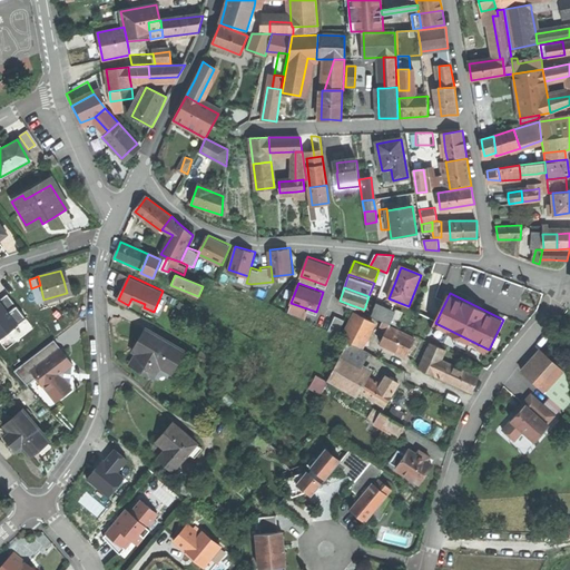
[(11,294),(0,300),(0,337),(27,323),(11,294)]
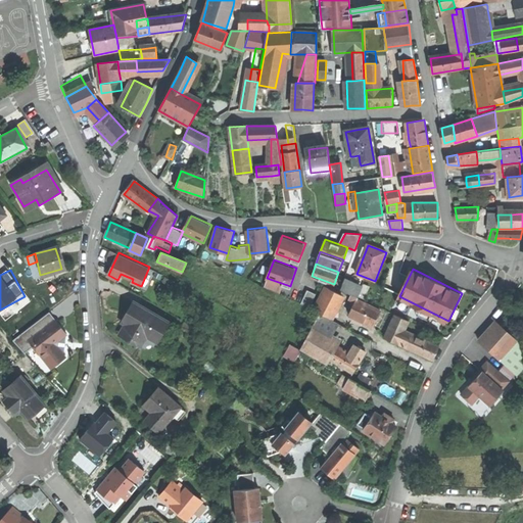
[(344,281),(340,290),(358,297),(361,288),(344,281)]
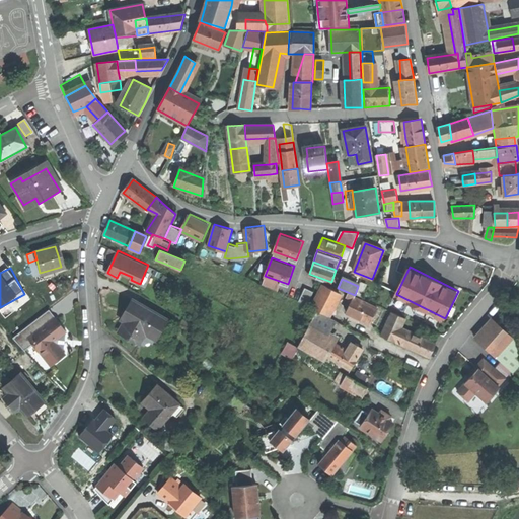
[(311,307),(327,316),(340,293),(323,285),(311,307)]
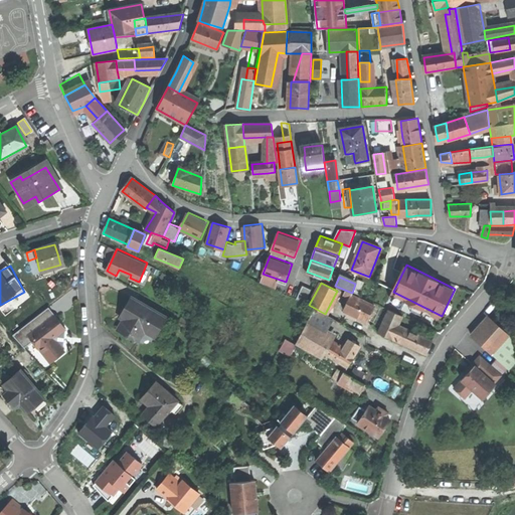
[(351,296),(344,310),(349,313),(356,316),(368,321),(370,315),(374,307),(351,296)]
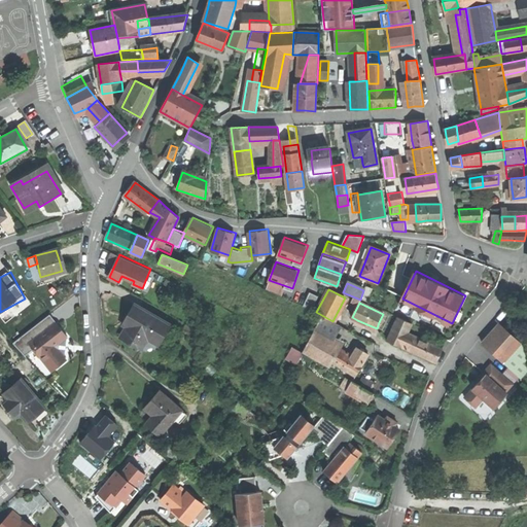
[(128,327),(121,338),(143,350),(148,341),(159,346),(170,325),(136,306),(129,318),(125,326),(128,327)]
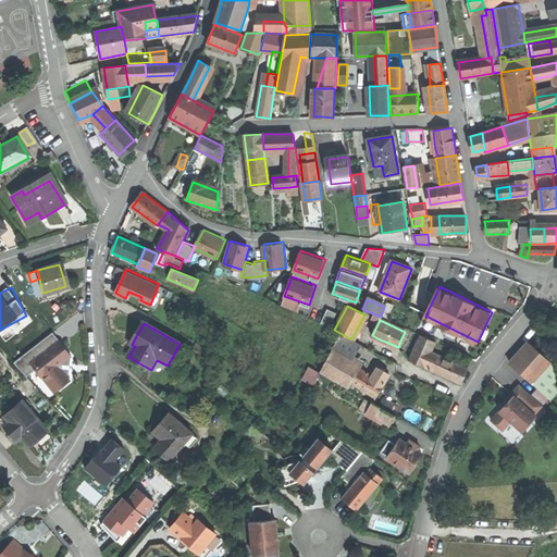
[(73,355),(54,331),(17,361),(27,374),(36,367),(56,392),(72,379),(61,364),(73,355)]
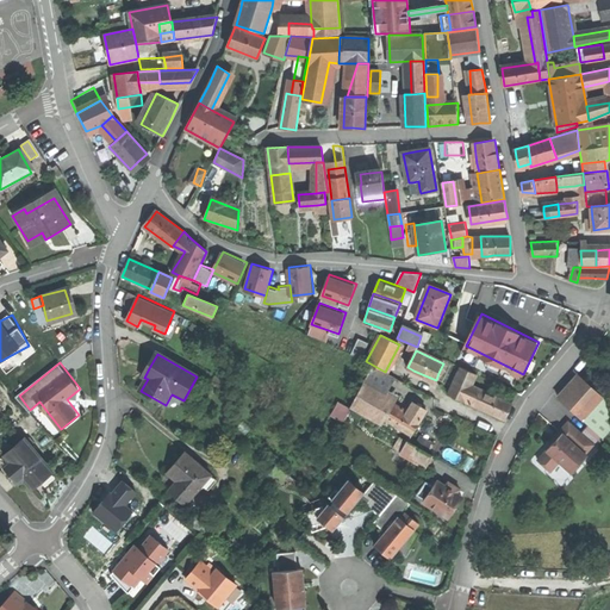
[(373,367),(366,379),(388,391),(394,379),(373,367)]
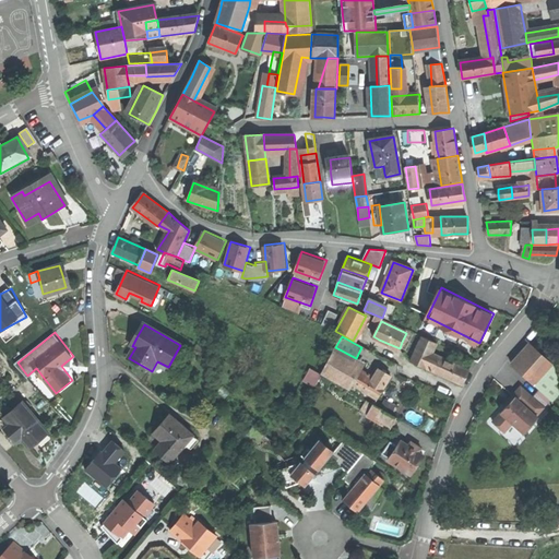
[(411,360),(424,367),(430,354),(436,342),(421,336),(411,360)]
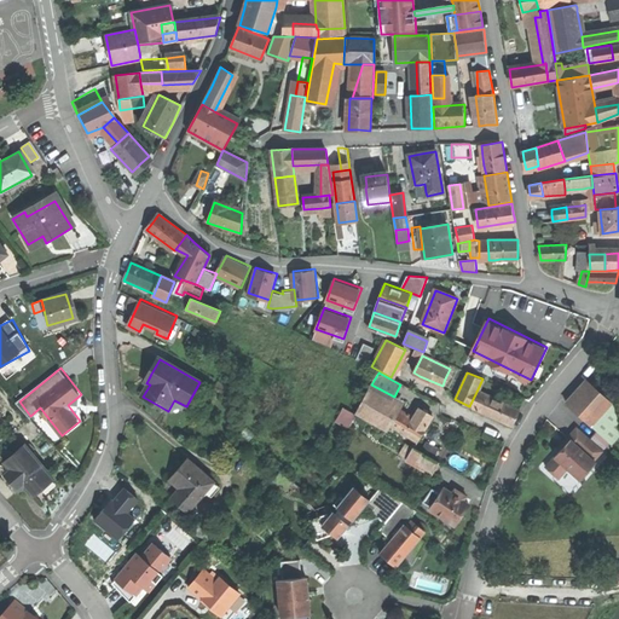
[(588,381),(567,404),(612,444),(618,434),(618,416),(612,403),(588,381)]
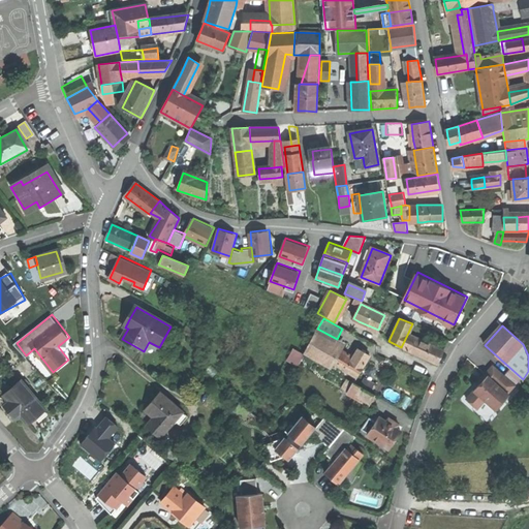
[(317,329),(314,335),(334,345),(342,350),(345,344),(337,339),(317,329)]
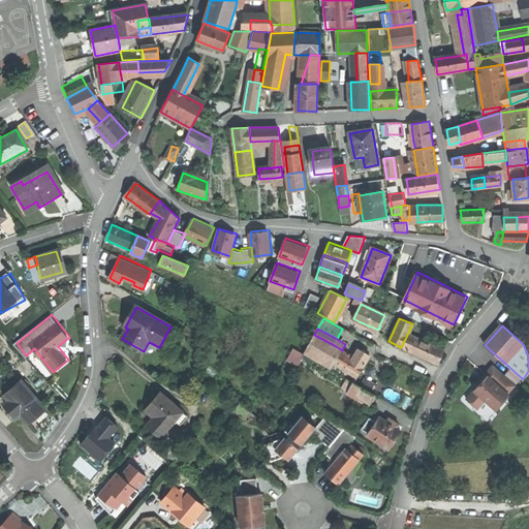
[(304,353),(322,365),(334,345),(314,335),(304,353)]
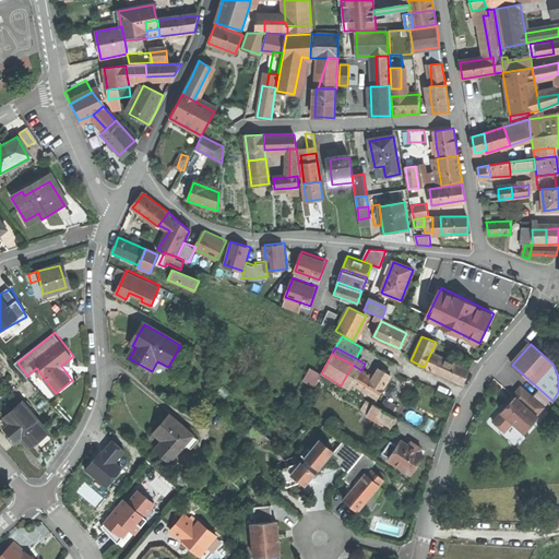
[(424,367),(431,370),(438,357),(430,354),(424,367)]
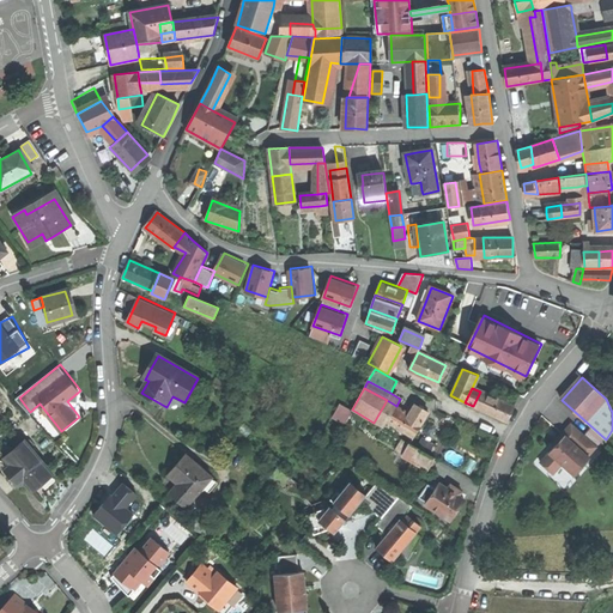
[(480,392),(473,406),(507,422),(510,414),(514,407),(480,392)]
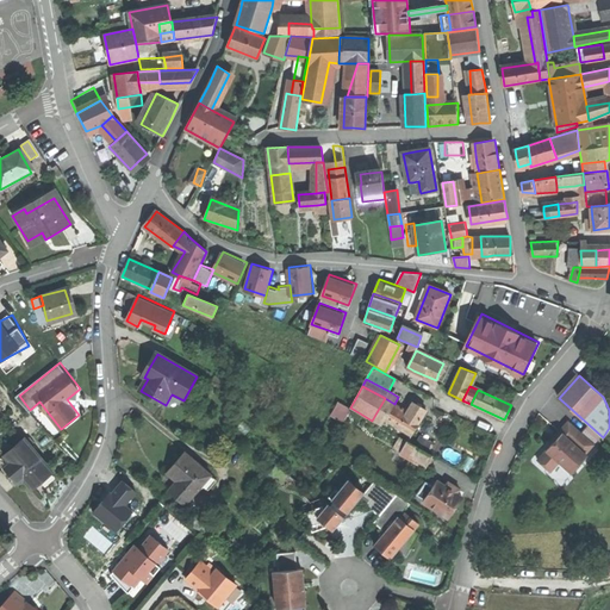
[(372,421),(381,425),(385,421),(393,405),(394,404),(385,398),(372,421)]
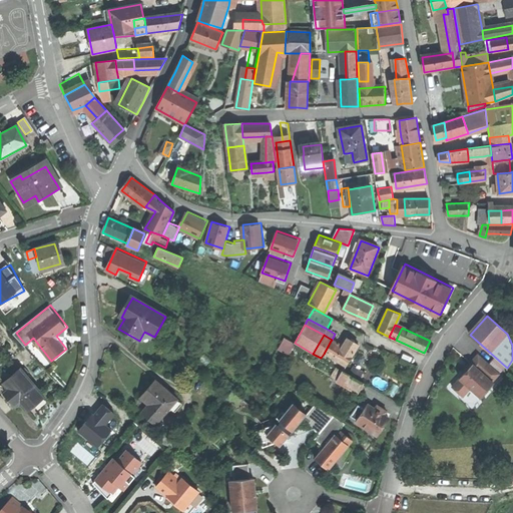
[(343,347),(331,341),(324,354),(346,366),(350,361),(354,353),(358,345),(348,339),(343,347)]
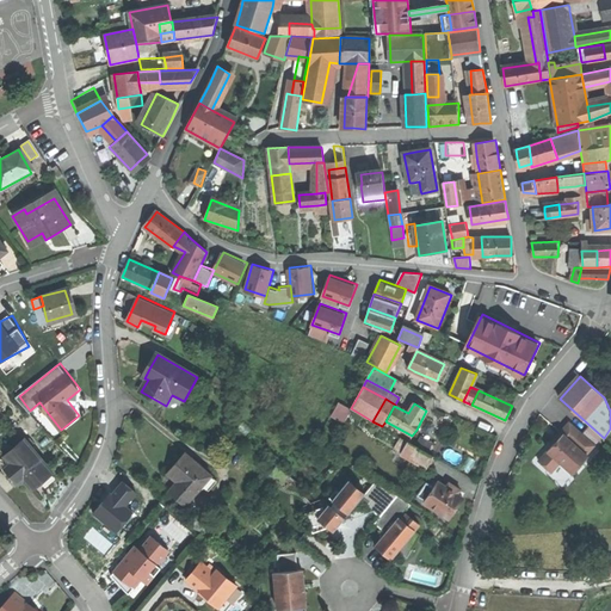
[(346,421),(349,414),(337,409),(333,417),(346,421)]
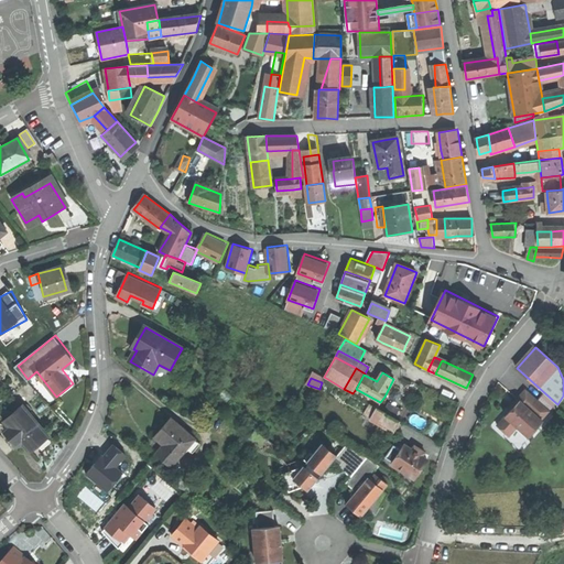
[(511,409),(496,425),(508,436),(516,427),(523,434),(538,419),(540,421),(548,412),(524,391),(517,400),(518,401),(511,409)]
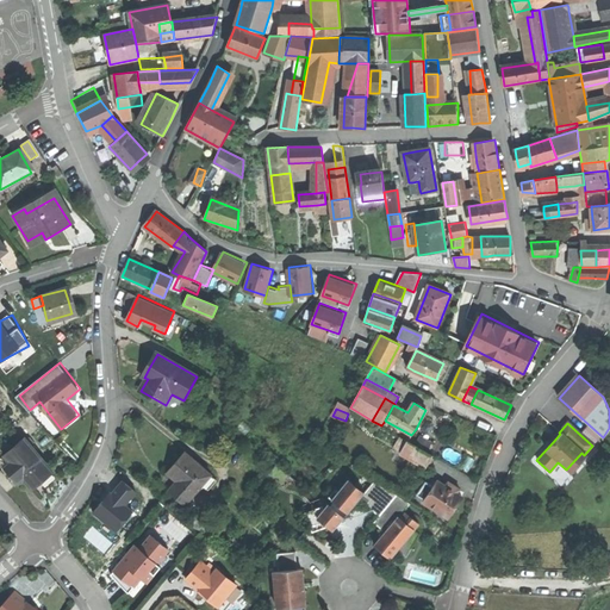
[(406,441),(400,453),(425,467),(430,459),(431,455),(406,441)]
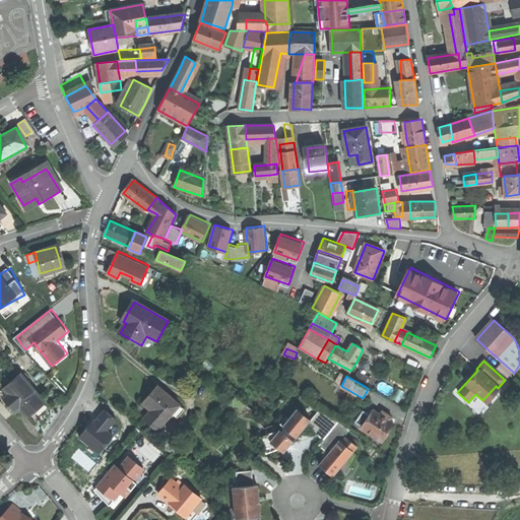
[(9,404),(14,410),(18,407),(25,415),(42,402),(18,377),(4,389),(7,393),(3,397),(9,404)]
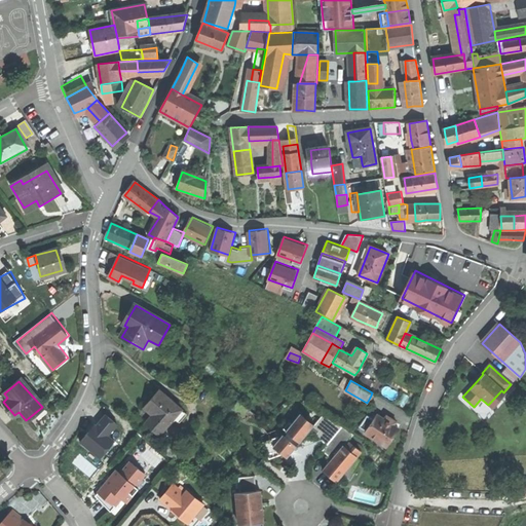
[(154,415),(147,424),(160,436),(175,419),(180,423),(188,413),(160,390),(152,401),(145,409),(154,415)]
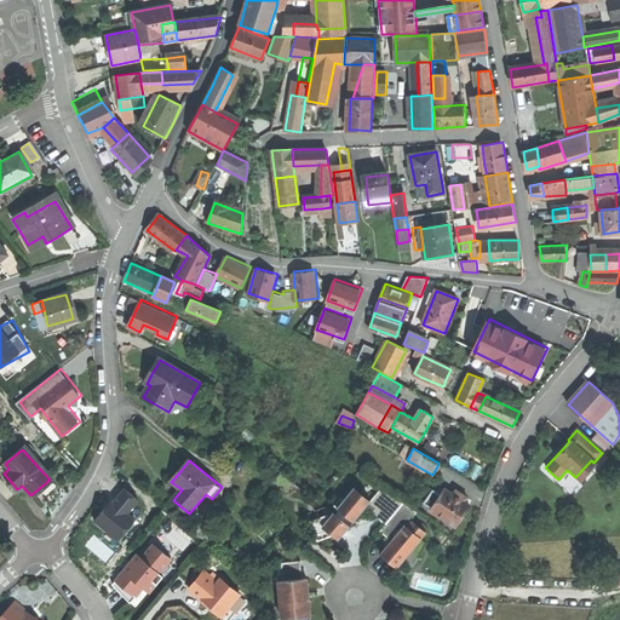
[(595,465),(593,463),(591,460),(575,477),(580,481),(595,465)]
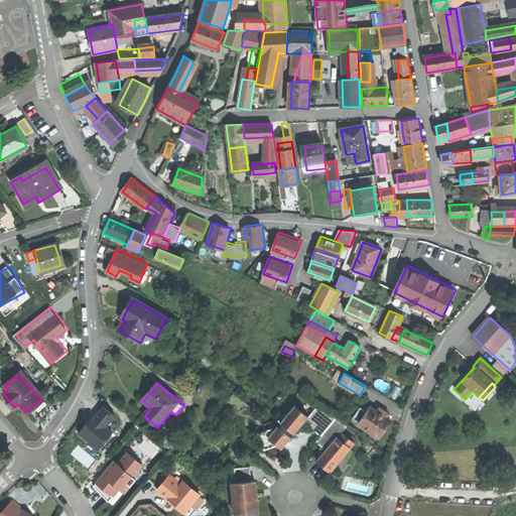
[(368,390),(364,388),(360,395),(364,398),(368,390)]
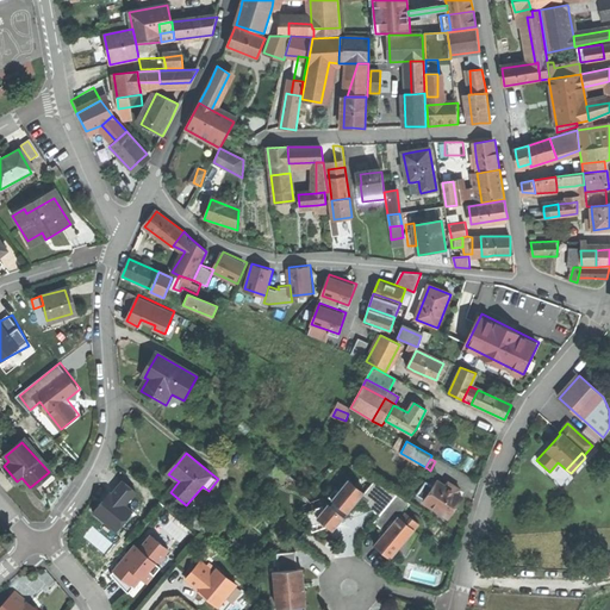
[(111,490),(94,511),(118,530),(135,509),(128,503),(138,491),(124,479),(113,492),(111,490)]
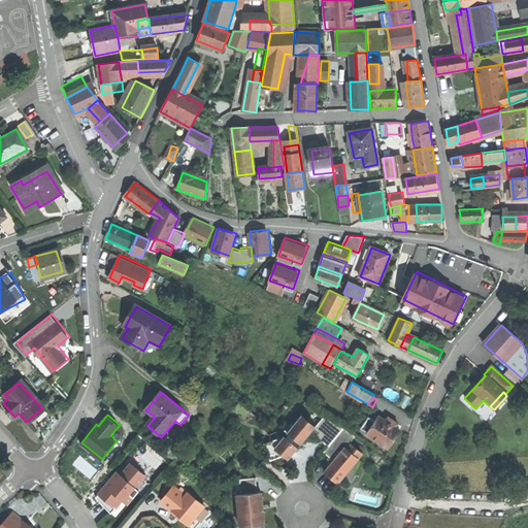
[(316,437),(328,447),(342,429),(324,416),(315,427),(301,416),(293,425),(290,423),(284,431),(288,434),(285,437),(284,436),(263,443),(269,461),(277,458),(284,456),(286,453),(291,456),(310,432),(317,436),(316,437)]
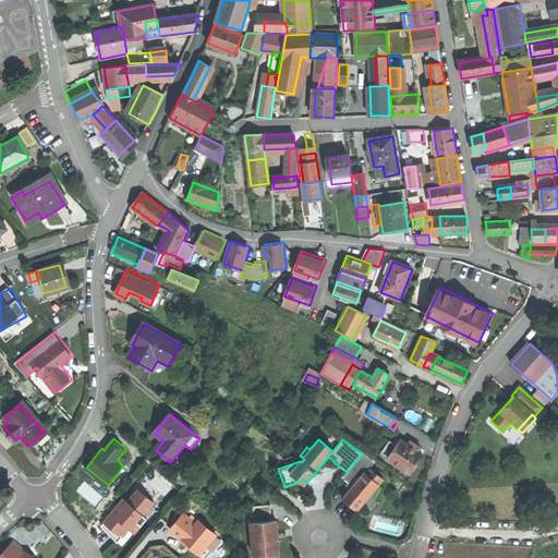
[(387,461),(410,474),(415,463),(421,455),(416,451),(419,448),(408,441),(407,445),(399,440),(395,447),(387,443),(380,455),(388,459),(387,461)]
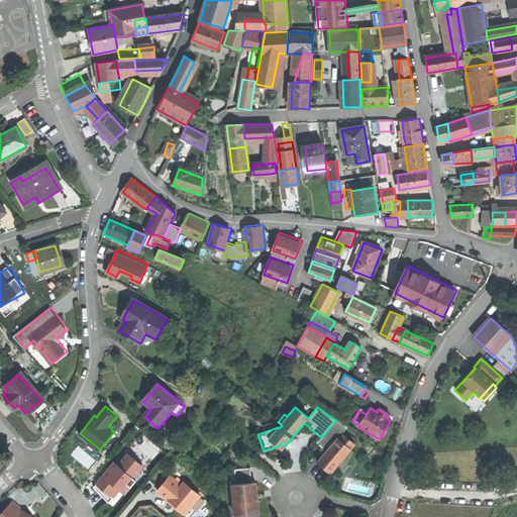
[(324,468),(331,474),(337,467),(344,473),(354,453),(350,449),(354,444),(342,434),(347,427),(335,420),(321,437),(316,443),(326,451),(317,462),(324,468)]
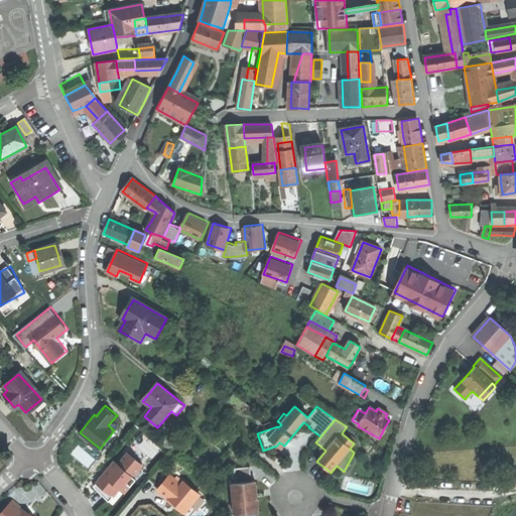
[(169,436),(162,444),(175,457),(182,448),(169,436)]
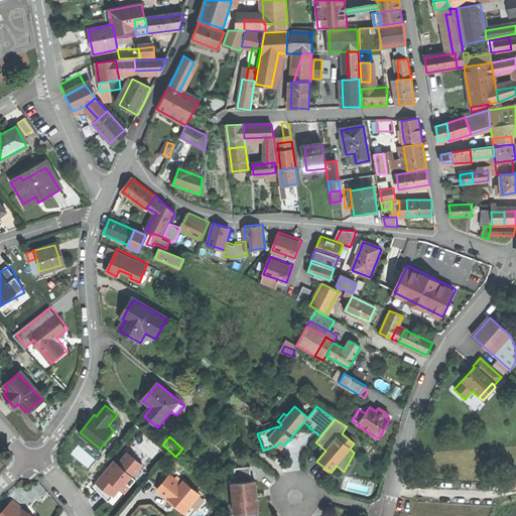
[(100,494),(108,503),(119,490),(124,494),(129,487),(130,488),(136,481),(132,478),(142,466),(128,454),(118,466),(114,463),(93,487),(100,494)]
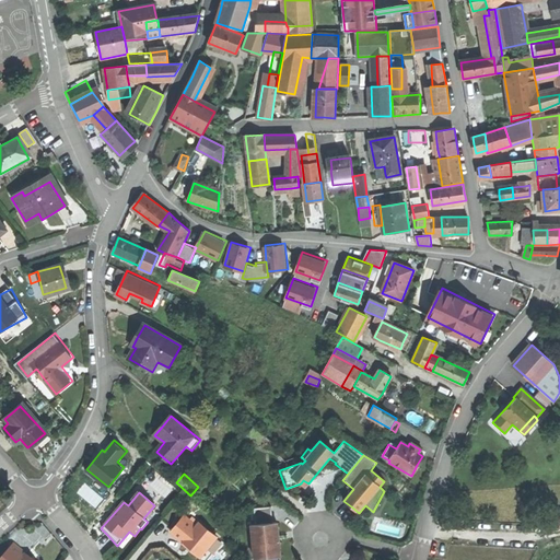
[(254,559),(280,557),(278,539),(276,539),(276,533),(278,533),(277,523),(272,523),(271,508),(254,509),(255,525),(252,525),(254,559)]
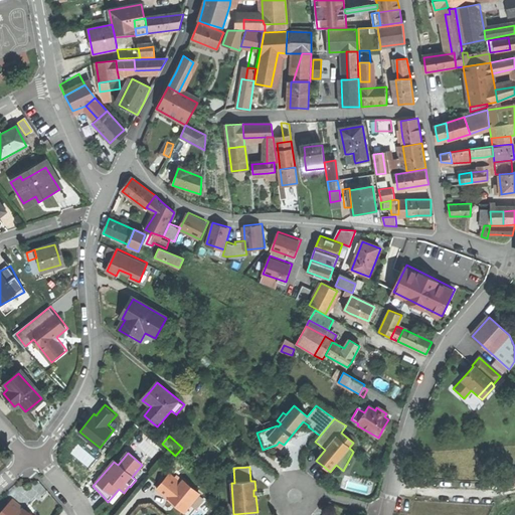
[(169,475),(157,490),(164,496),(176,505),(175,507),(183,513),(199,494),(183,482),(180,484),(169,475)]
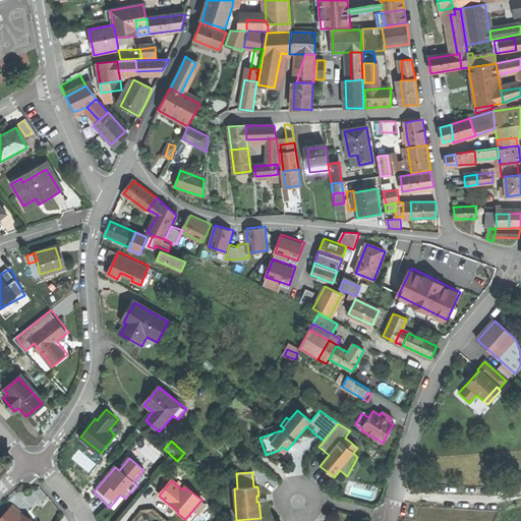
[(0,520),(17,520),(20,518),(9,508),(0,518),(0,520)]
